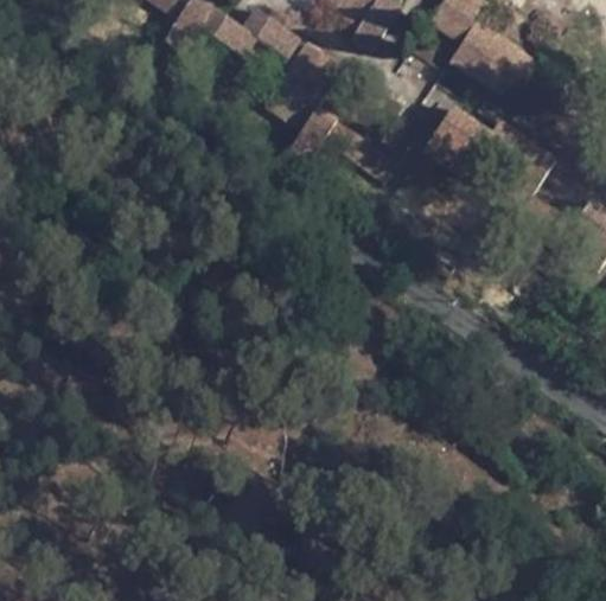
[(153,0),(168,11),(176,0),(153,0)]
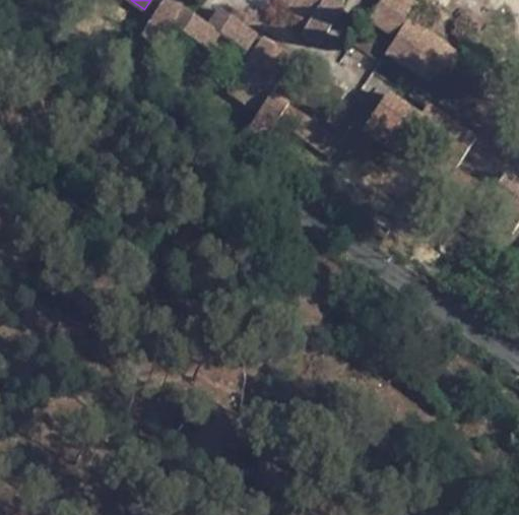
[(246,49),(258,31),(220,6),(208,22),(177,0),(163,0),(141,31),(158,44),(173,23),(209,48),(220,31),(246,49)]
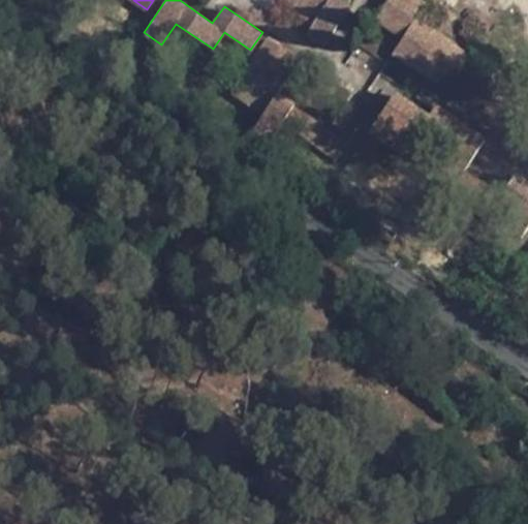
[(259,0),(274,9),(279,0),(282,0),(313,21),(306,32),(323,43),(349,4),(343,0),(259,0)]
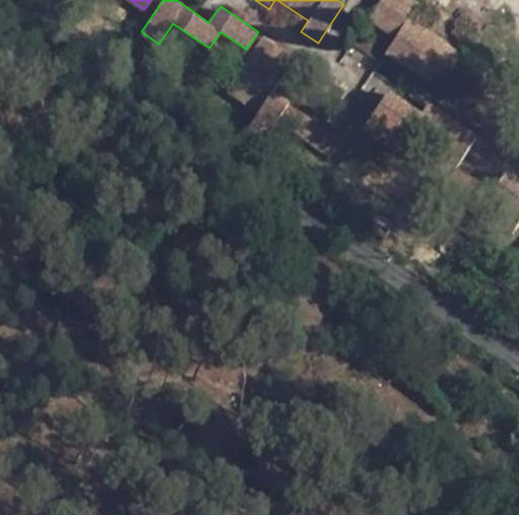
[(386,50),(439,86),(462,53),(408,17),(419,2),(416,0),(379,0),(368,15),(396,35),(386,50)]
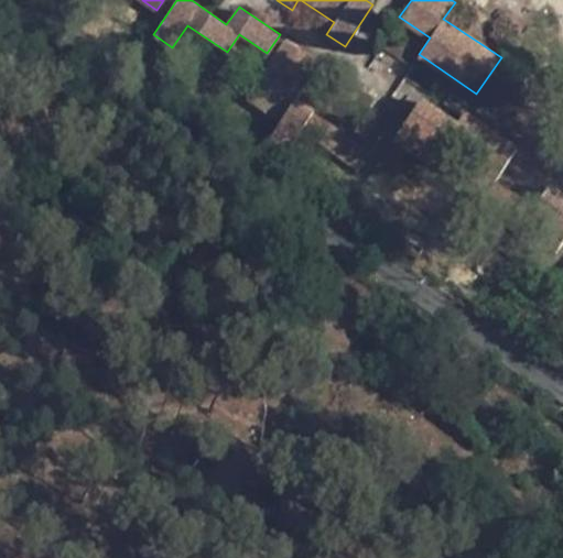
[(321,62),(284,37),(245,95),(281,119),(268,139),(287,152),(302,129),(359,167),(371,150),(296,98),(321,62)]
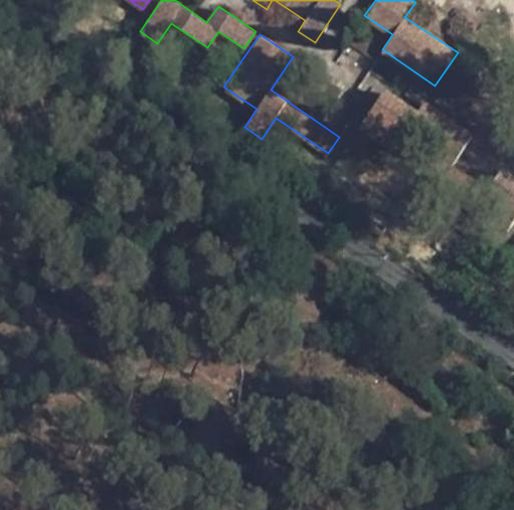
[(473,135),(423,102),(415,112),(383,89),(358,127),(508,229),(513,219),(513,177),(501,169),(487,189),(452,165),(473,135)]
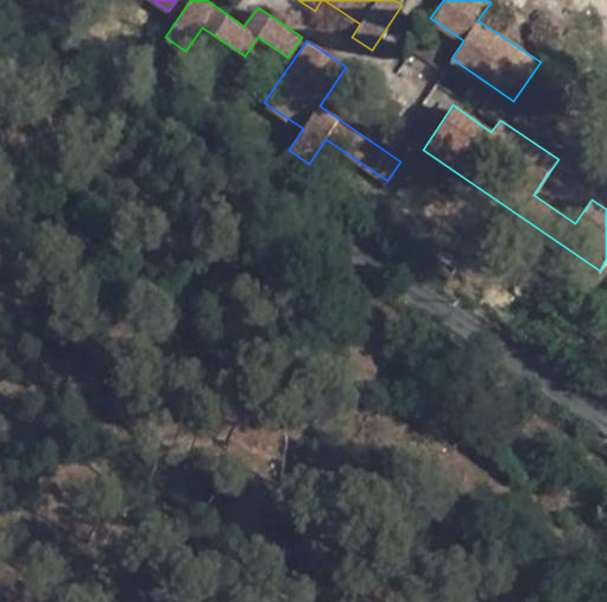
[(430,182),(399,226),(418,240),(450,195),(430,182)]
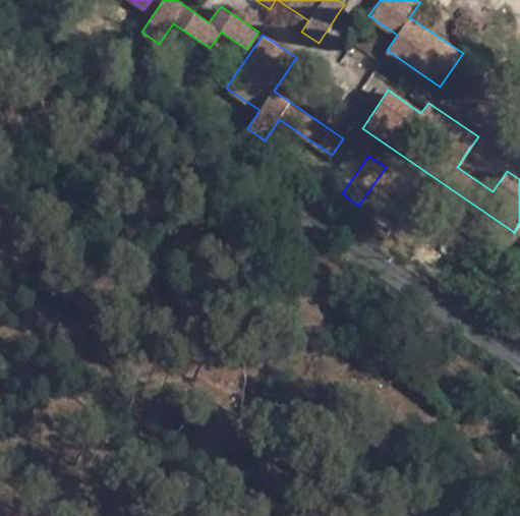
[(391,170),(363,209),(381,220),(385,215),(411,234),(434,201),(391,170)]
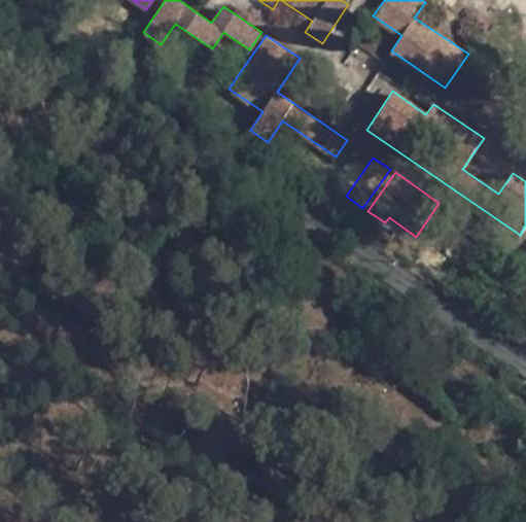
[(525,266),(513,284),(525,292),(525,302),(523,307),(525,308),(525,266)]
